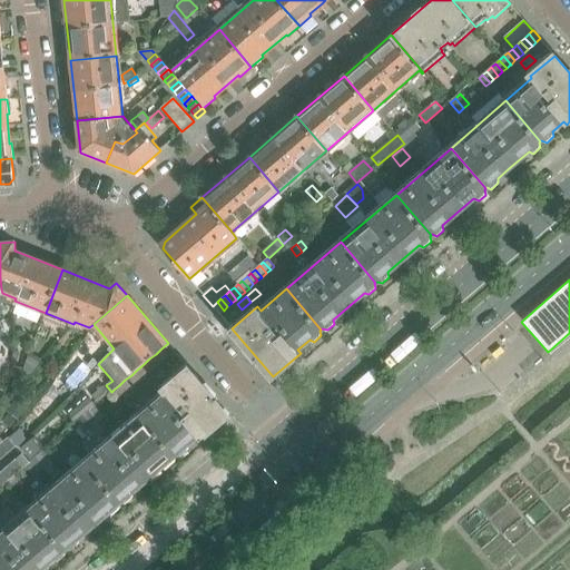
[(224,311),(217,302),(213,306),(219,314),(224,311)]
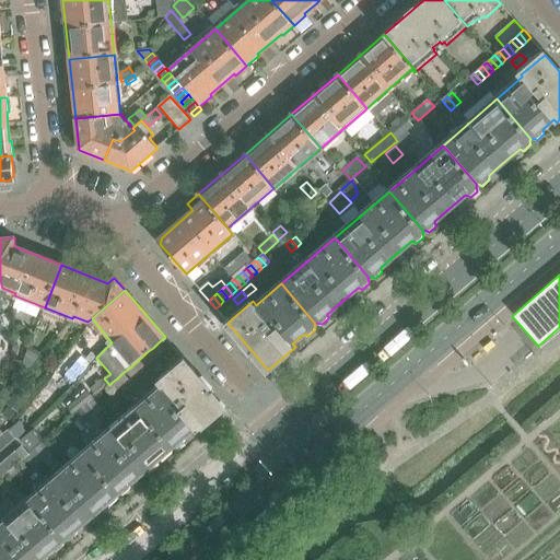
[(172,345),(165,337),(159,342),(165,350),(172,345)]
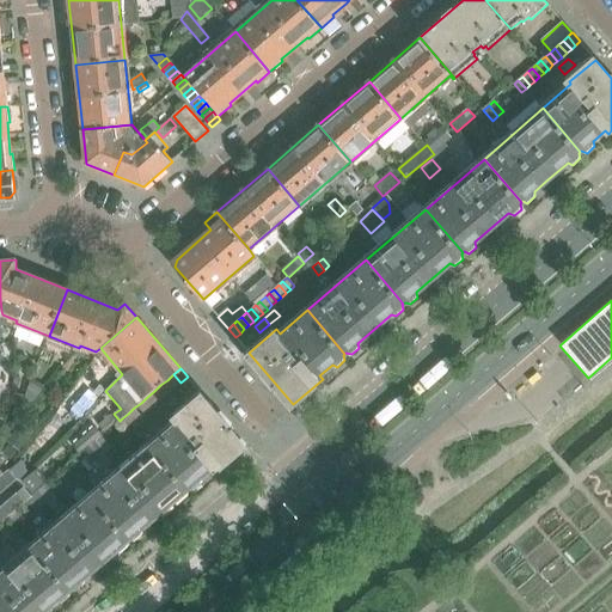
[(181,383),(173,374),(167,380),(175,389),(181,383)]
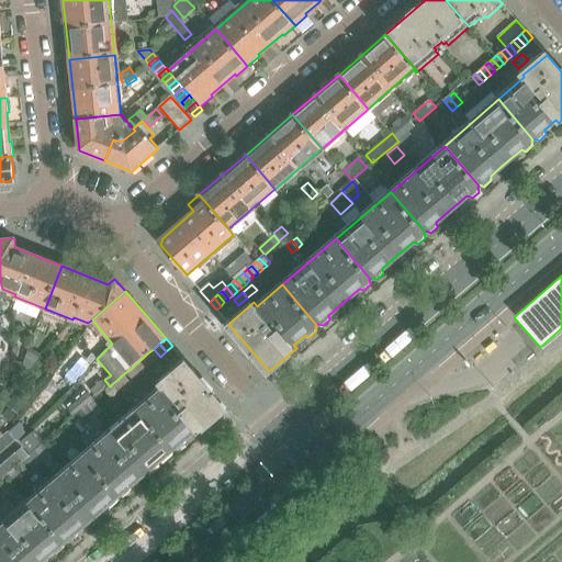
[(160,357),(154,349),(147,353),(154,361),(160,357)]
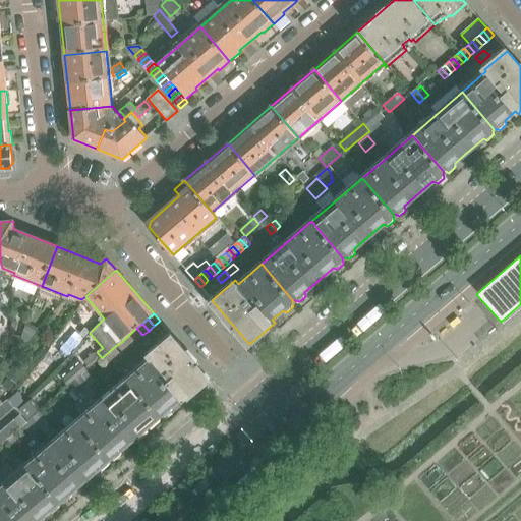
[(142,335),(136,328),(131,333),(137,340),(142,335)]
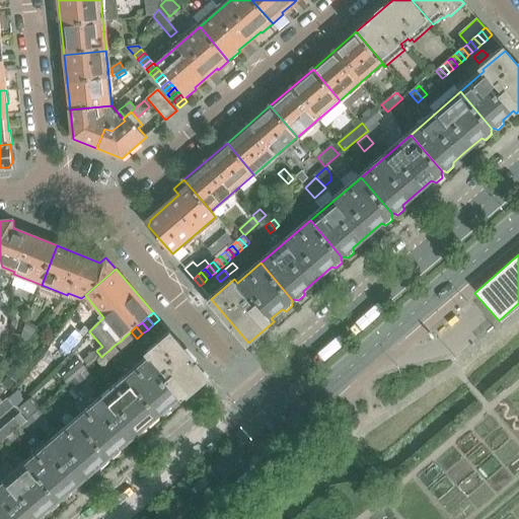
[(84,337),(89,330),(85,327),(80,334),(84,337)]
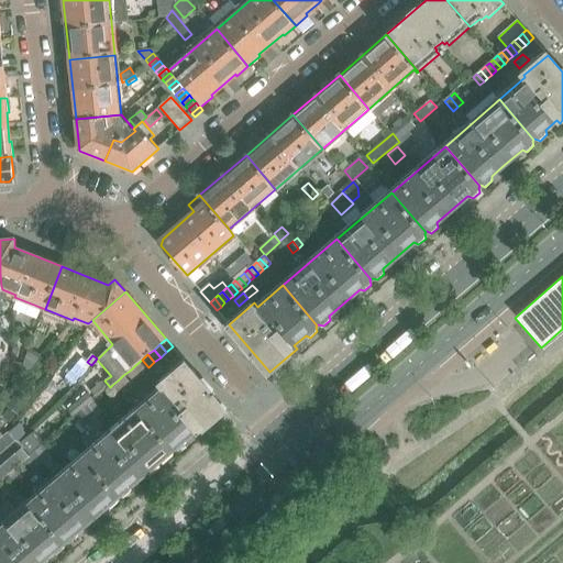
[(74,385),(90,366),(81,359),(65,377),(66,377),(63,382),(69,387),(73,384),(74,385)]
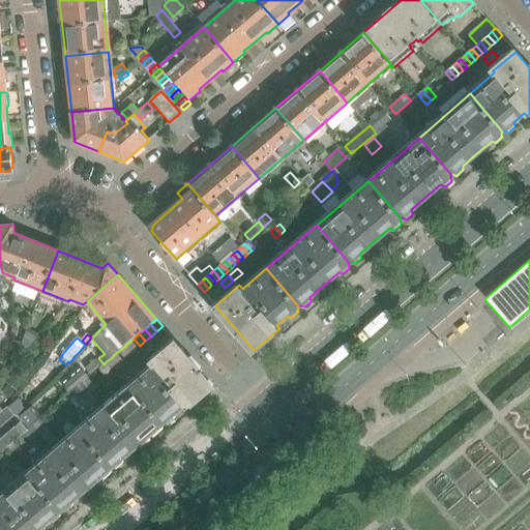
[(140,346),(134,339),(127,344),(134,351),(140,346)]
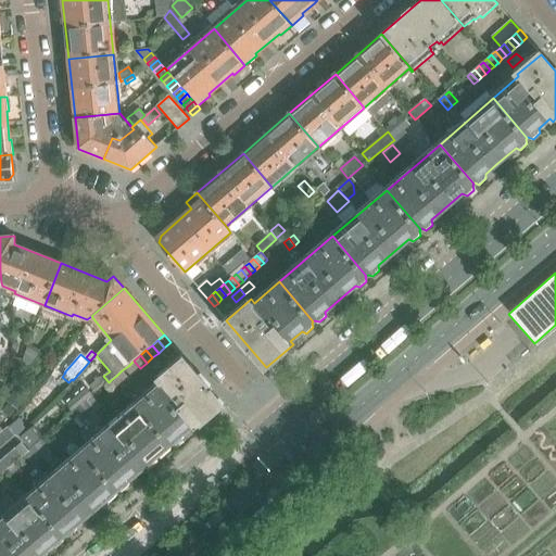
[(224,404),(184,358),(162,378),(163,380),(136,404),(171,443),(172,443),(177,444),(184,439),(182,433),(193,424),(197,427),(224,404)]
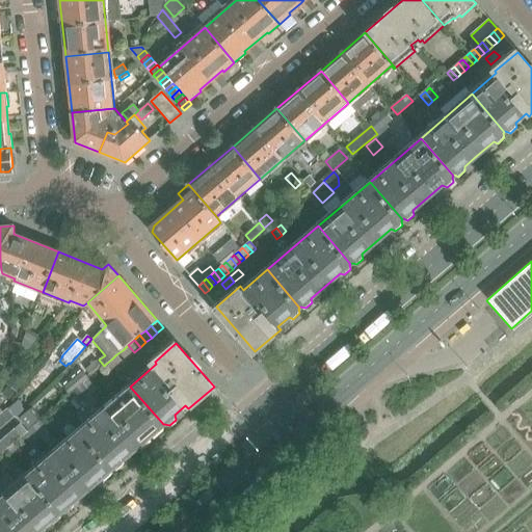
[(134,352),(128,345),(123,350),(128,356),(134,352)]
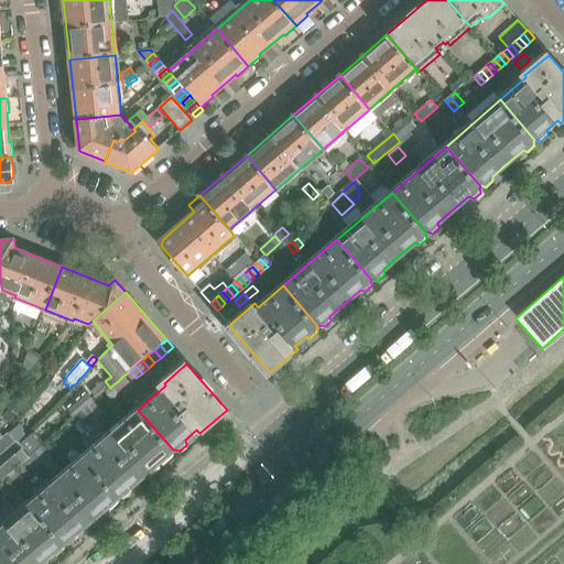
[(136,378),(130,371),(123,376),(130,383),(136,378)]
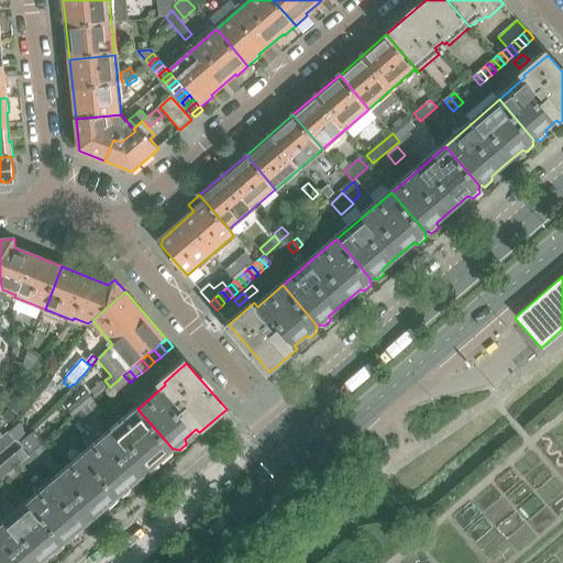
[(130,383),(123,375),(118,381),(123,388),(130,383)]
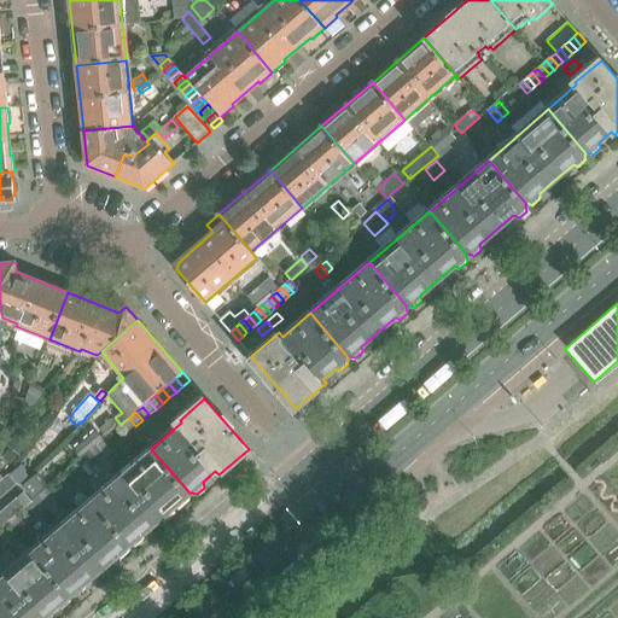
[(112,418),(99,430),(105,437),(118,426),(112,418)]
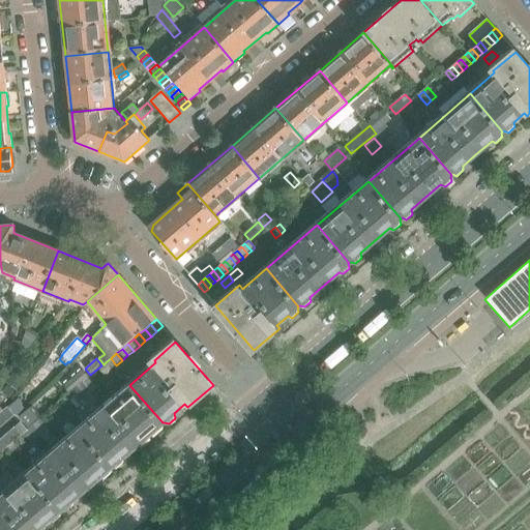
[(116,365),(111,358),(106,362),(105,363),(111,370),(112,370),(116,365)]
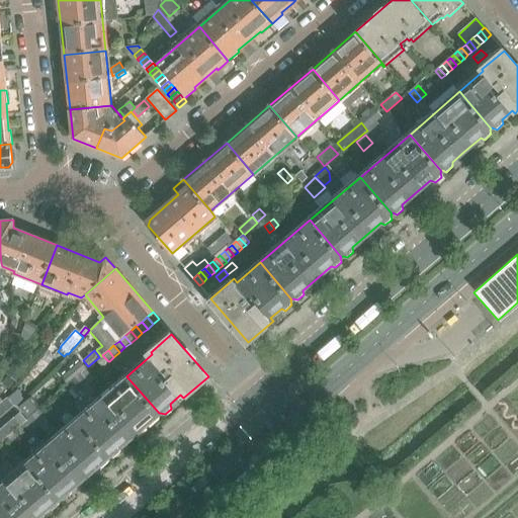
[(5,374),(9,369),(2,362),(0,361),(0,380),(7,375),(5,374)]
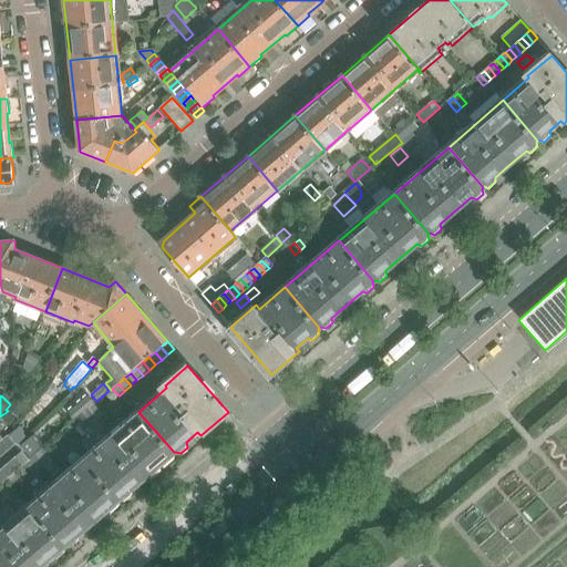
[(18,419),(29,404),(18,395),(10,404),(6,410),(8,411),(18,419)]
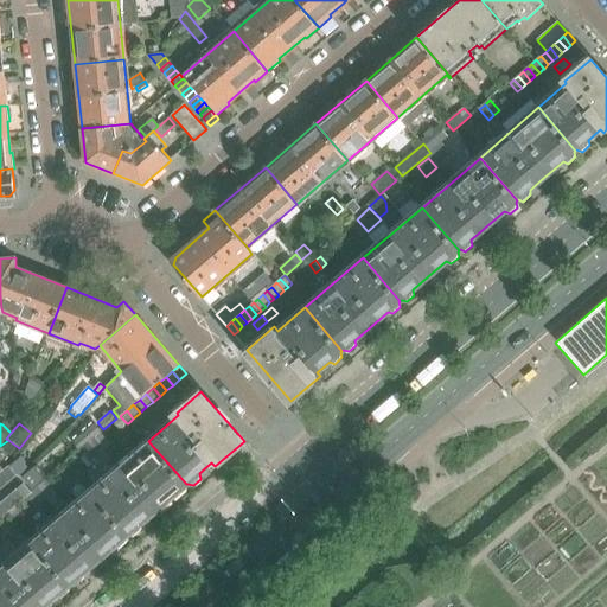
[(95,423),(72,442),(78,449),(101,432),(95,423)]
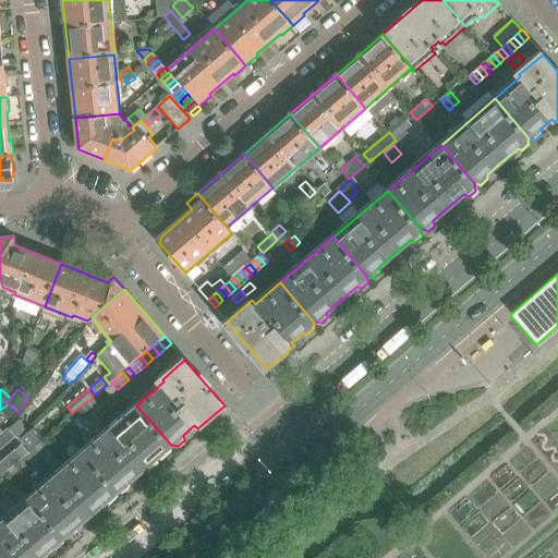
[(101,409),(92,398),(86,402),(96,413),(101,409)]
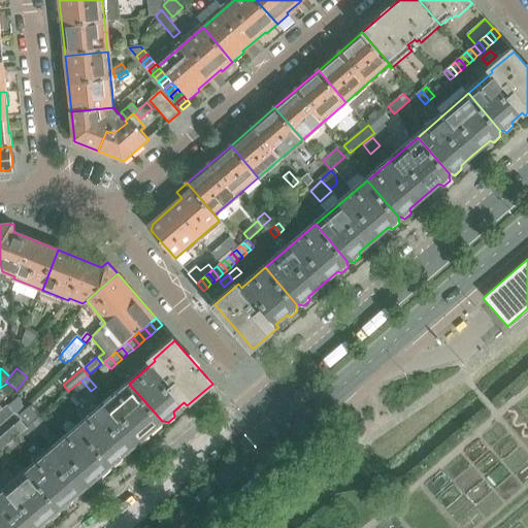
[(98,400),(91,391),(81,381),(73,389),(90,407),(98,400)]
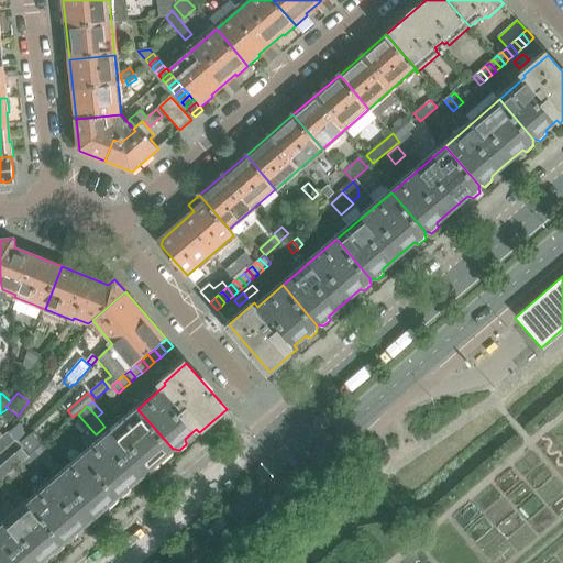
[(173,455),(172,450),(173,449),(138,409),(84,455),(119,496),(120,495),(124,496),(131,490),(131,485),(161,460),(166,461),(173,455)]
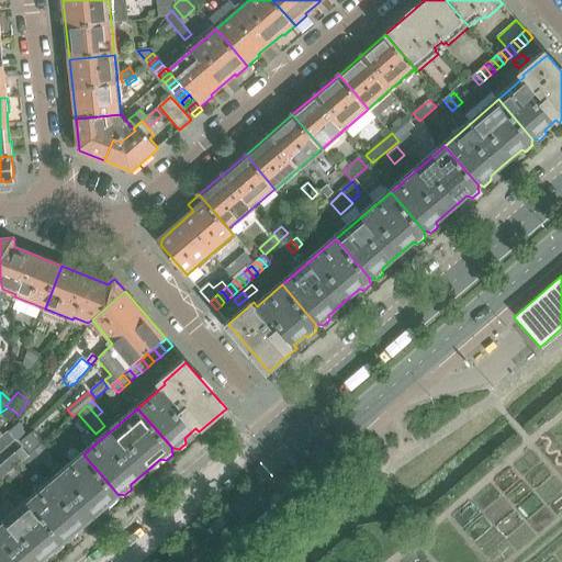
[(17,441),(27,431),(20,423),(8,431),(15,440),(17,441)]
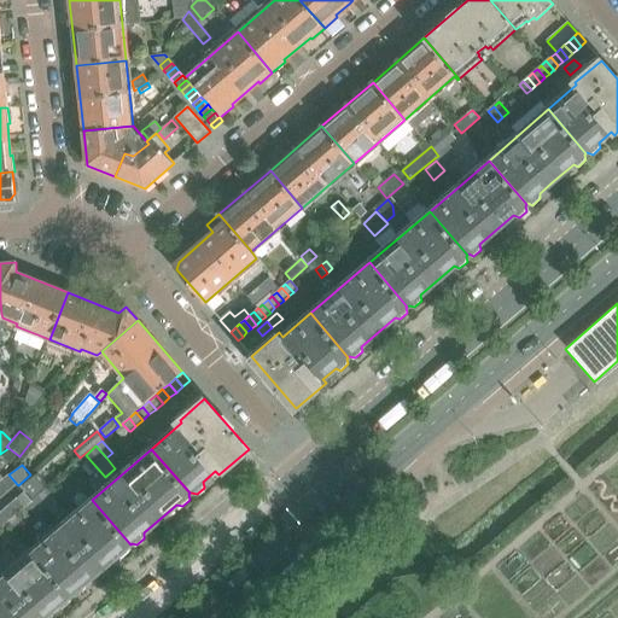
[(17,484),(9,474),(1,481),(10,490),(17,484)]
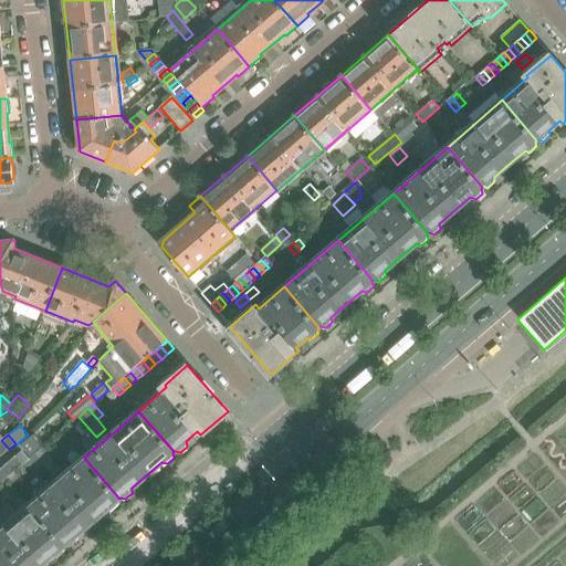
[(31,437),(20,446),(29,457),(40,447),(31,437)]
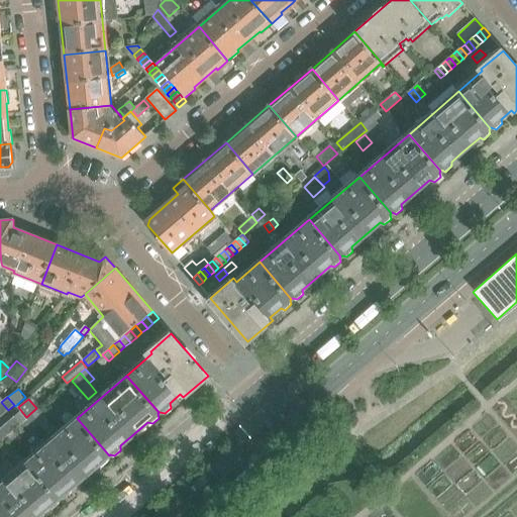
[(56,429),(45,419),(38,410),(30,416),(31,417),(38,425),(47,436),(56,429)]
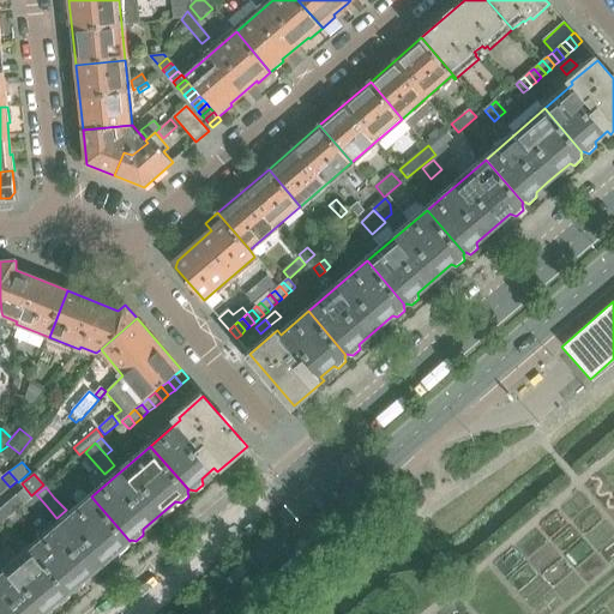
[(31,498),(24,489),(16,495),(24,505),(31,499),(32,499),(31,498)]
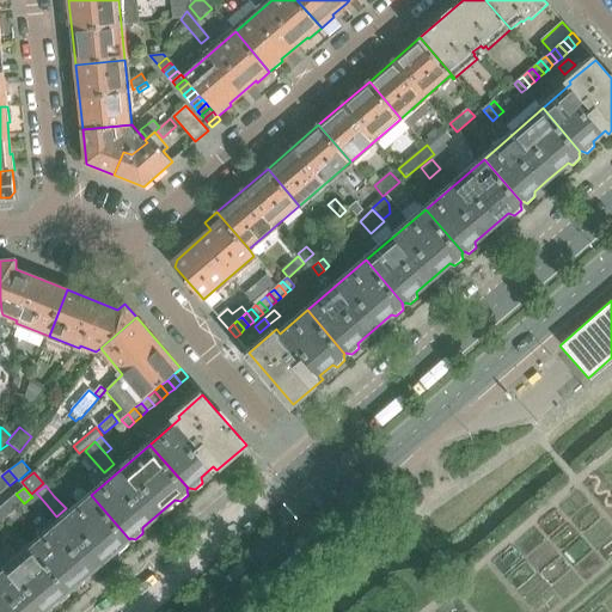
[(24,503),(16,494),(8,500),(17,510),(24,503)]
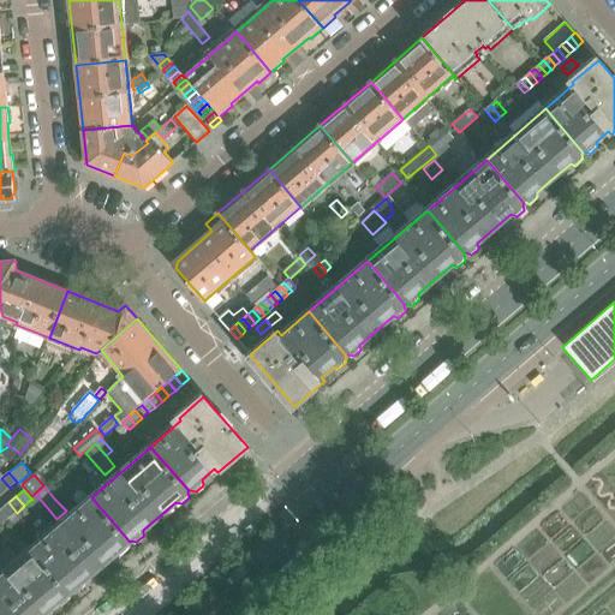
[(46,506),(37,496),(28,505),(36,514),(46,506)]
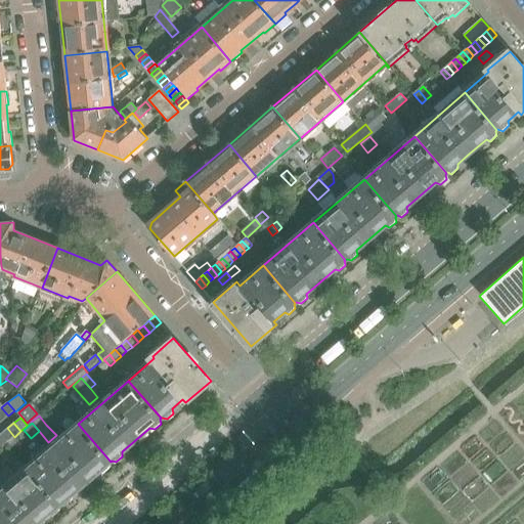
[(111,467),(110,463),(111,462),(78,424),(28,466),(59,505),(61,504),(66,506),(72,499),(71,495),(85,483),(99,471),(102,474),(111,467)]
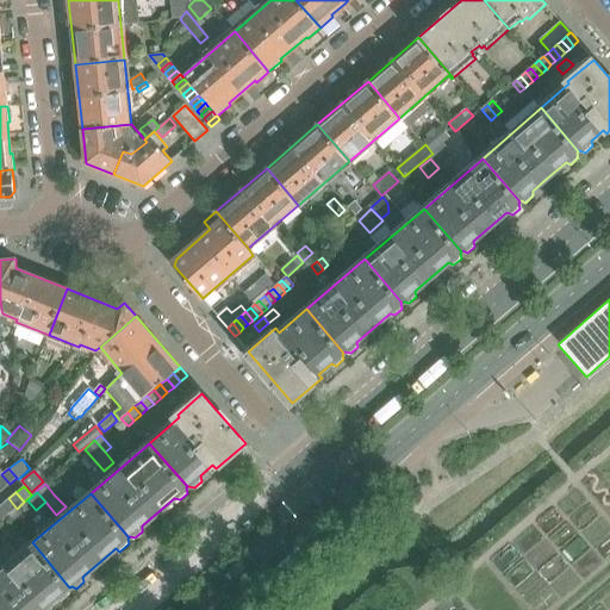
[(17,509),(8,498),(1,505),(10,515),(17,509)]
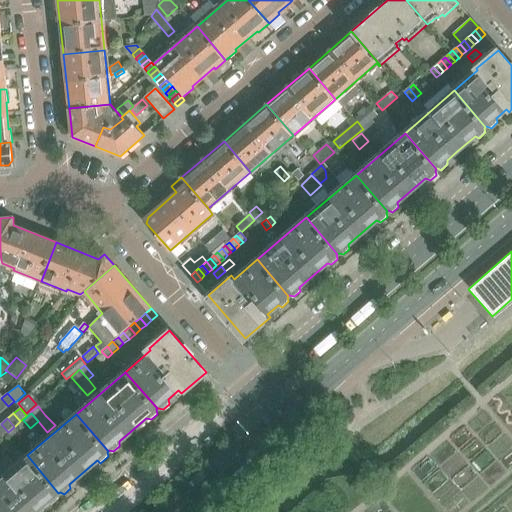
[(36,511),(48,502),(52,504),(58,498),(57,494),(58,493),(27,455),(0,478),(0,511),(36,511)]
